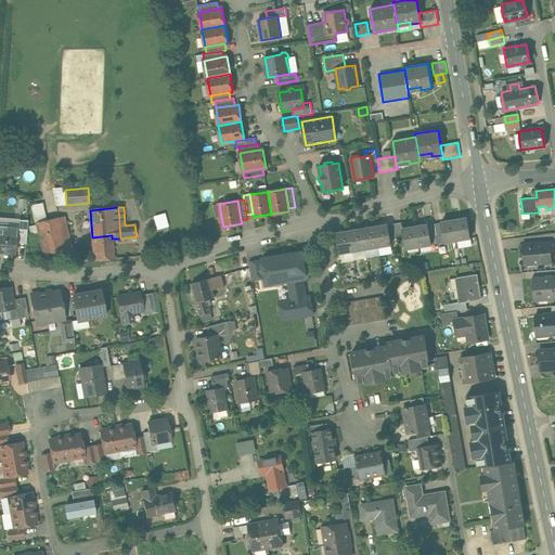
[(154,217),(157,227),(167,223),(165,214),(154,217)]
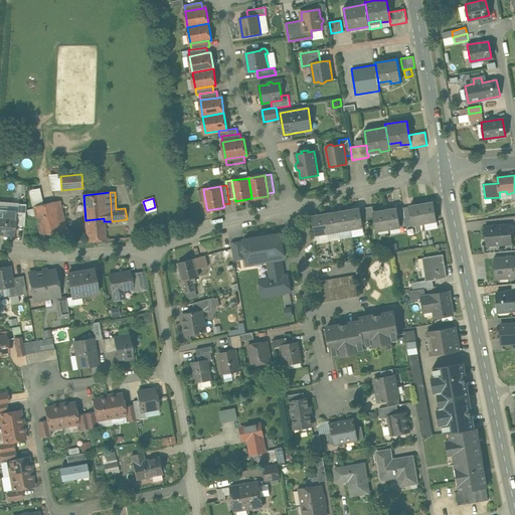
[(62,200),(33,206),(40,237),(61,233),(63,242),(71,242),(62,200)]
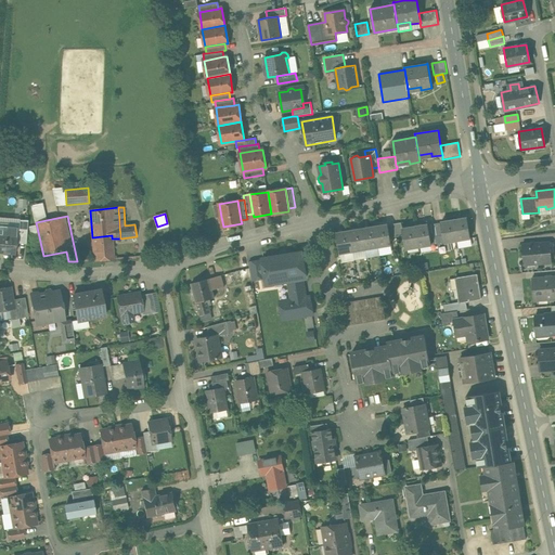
[(20,220),(0,218),(0,226),(8,227),(18,228),(20,220)]
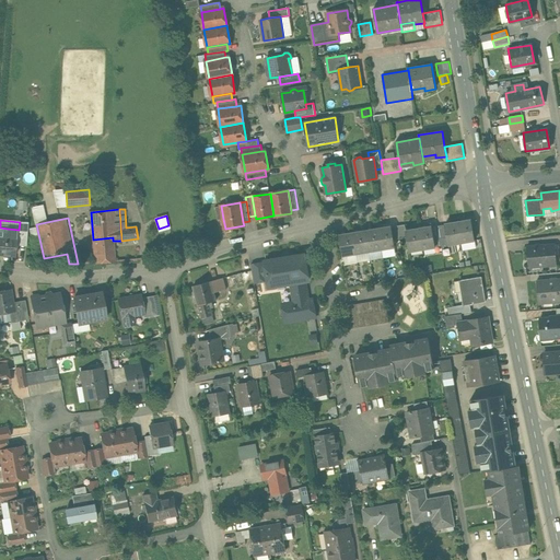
[(471,220),(458,222),(462,243),(475,241),(471,220)]
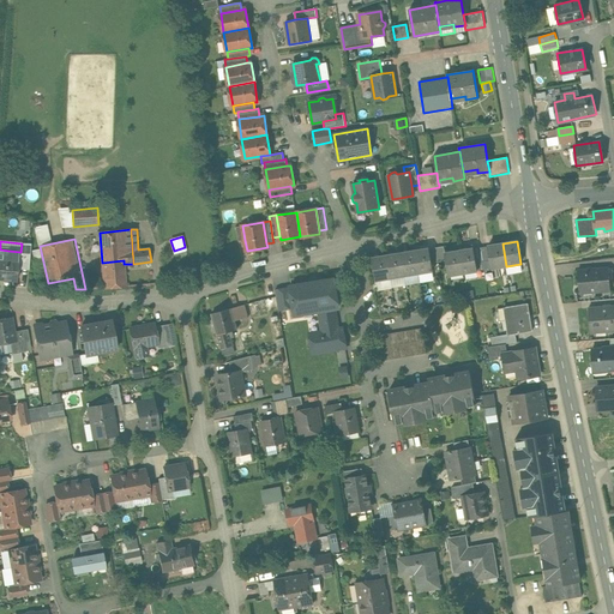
[(31,244),(22,244),(20,252),(20,263),(29,263),(31,244)]
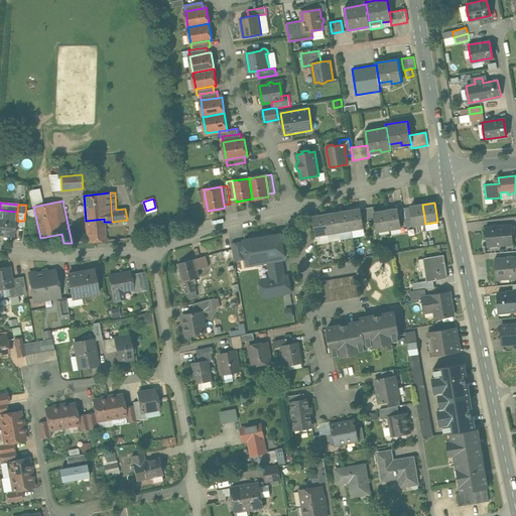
[(422,205),(410,207),(413,226),(425,224),(422,205)]
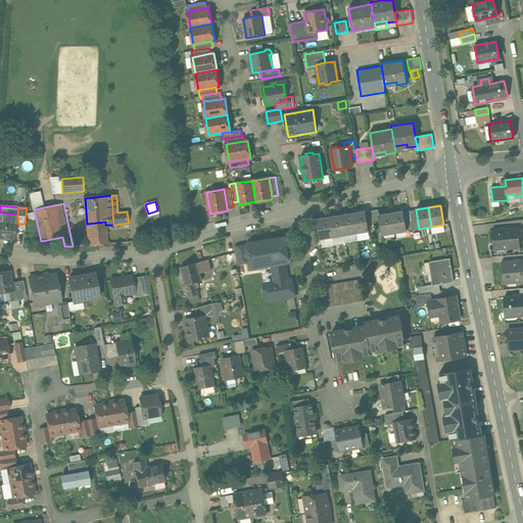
[(416,209),(410,210),(413,230),(419,229),(416,209)]
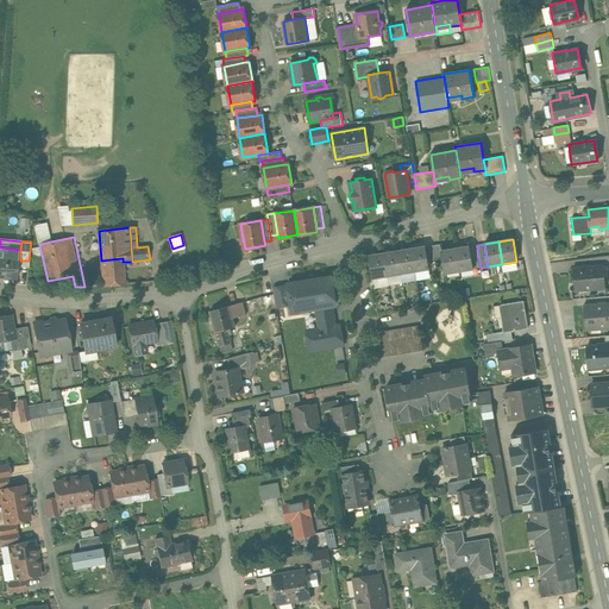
[(477,245),(470,246),(473,269),(481,268),(477,245)]
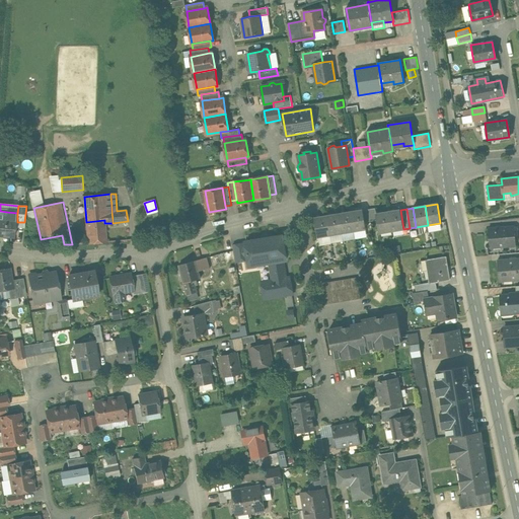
[(363,210),(351,212),(354,231),(366,229),(365,222),(363,210)]
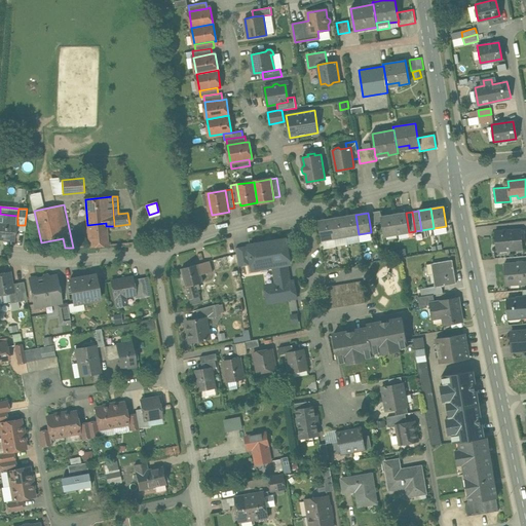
[(406,213),(393,215),(397,234),(409,232),(406,213)]
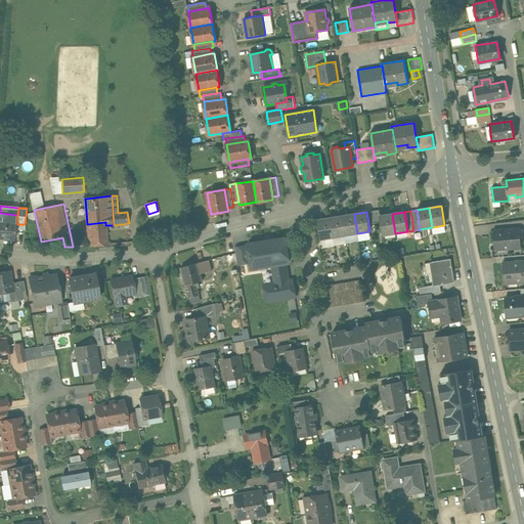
[(7,214),(0,213),(0,237),(13,239),(14,229),(17,229),(17,224),(17,215),(7,214)]
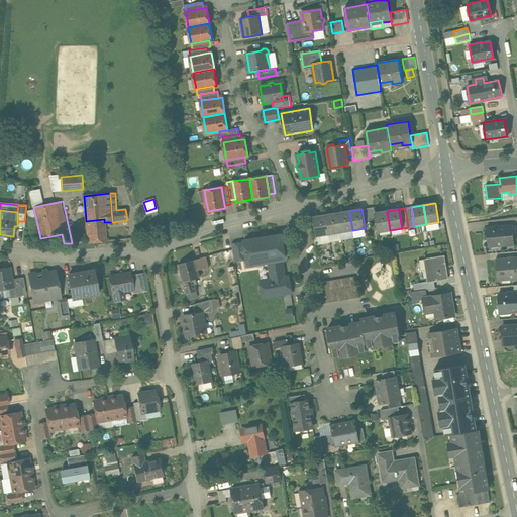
[(349,211),(337,213),(340,232),(352,230),(349,211)]
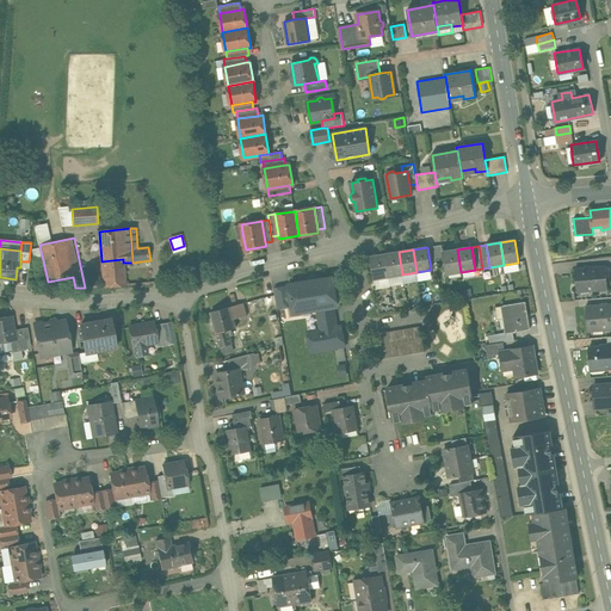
[(443,252),(444,259),(446,275),(461,272),(457,250),(443,252)]
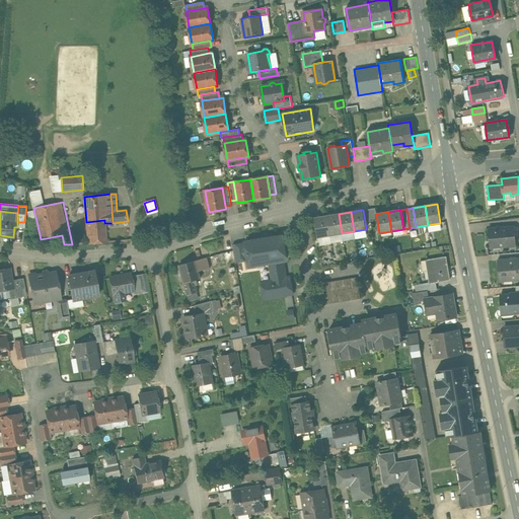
[(339,214),(326,216),(329,235),(342,233),(339,214)]
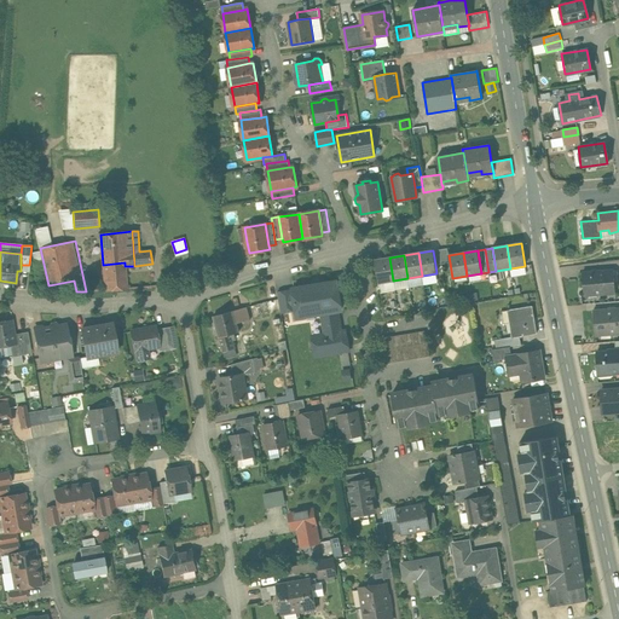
[(389,258),(375,260),(379,283),(393,281),(389,258)]
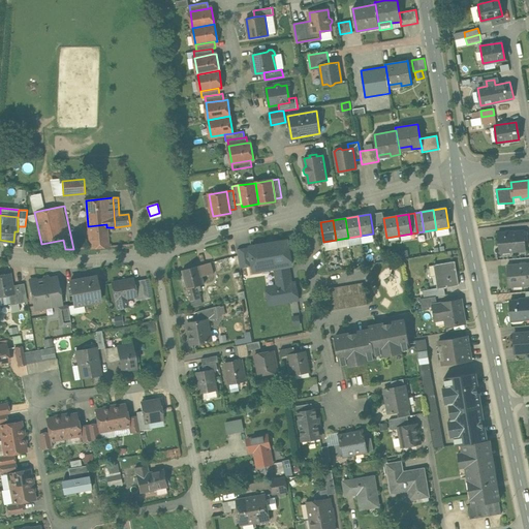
[(106,224),(88,226),(90,248),(109,247),(106,227),(106,224)]
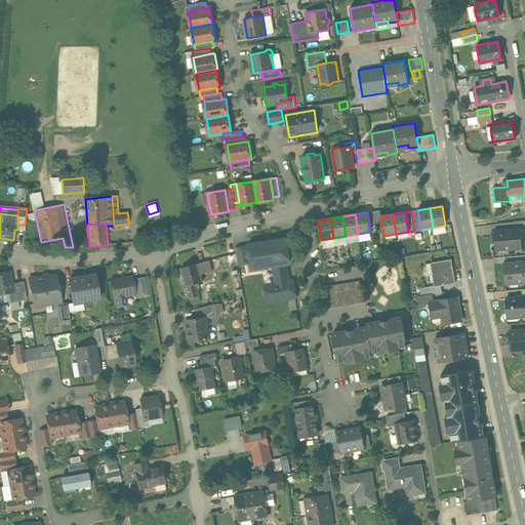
[(520,229),(494,231),(496,251),(522,249),(520,229)]
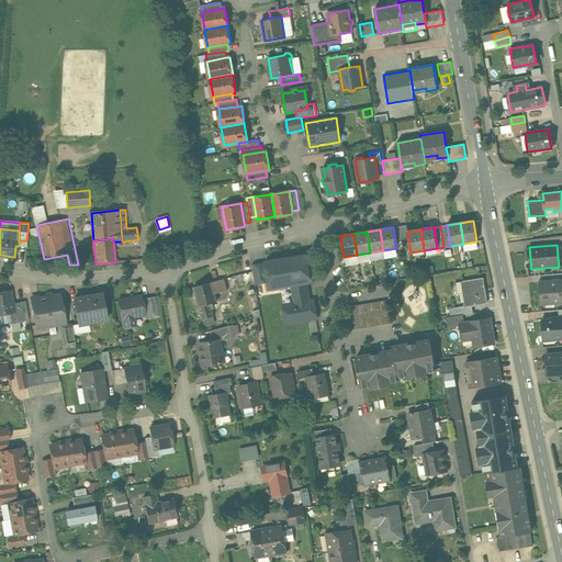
[(306,256),(266,262),(270,288),(278,287),(280,289),(287,288),(289,285),(292,284),(305,282),(310,281),(306,256)]
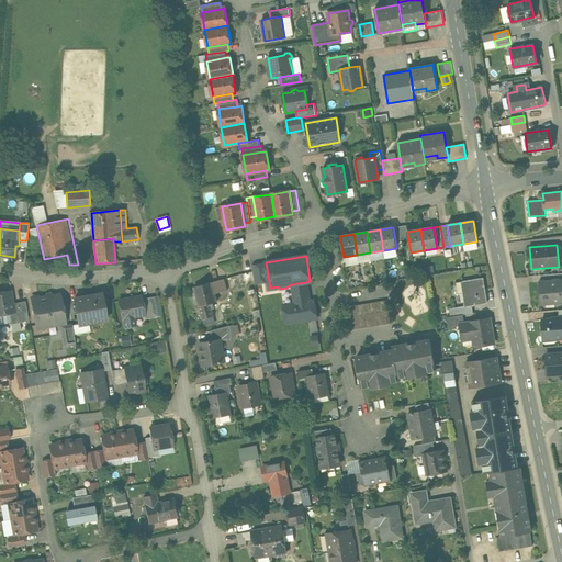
[(483,278),(461,282),(465,306),(472,305),(487,303),(483,278)]
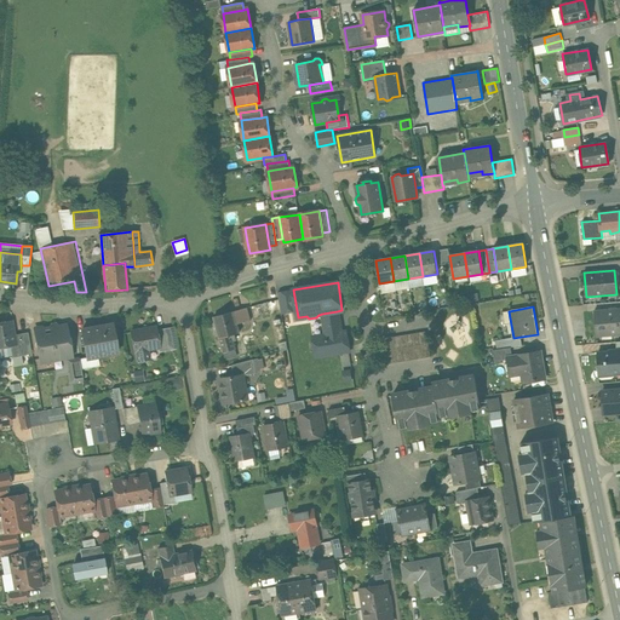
[(247,308),(234,311),(237,325),(251,320),(247,308)]
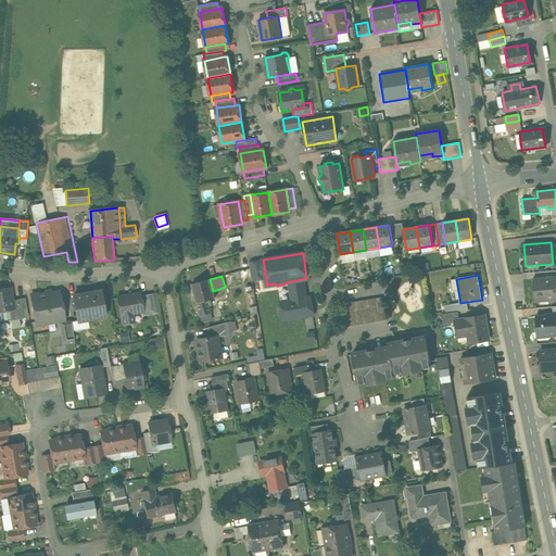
[(555,277),(533,279),(534,302),(555,300),(555,277)]
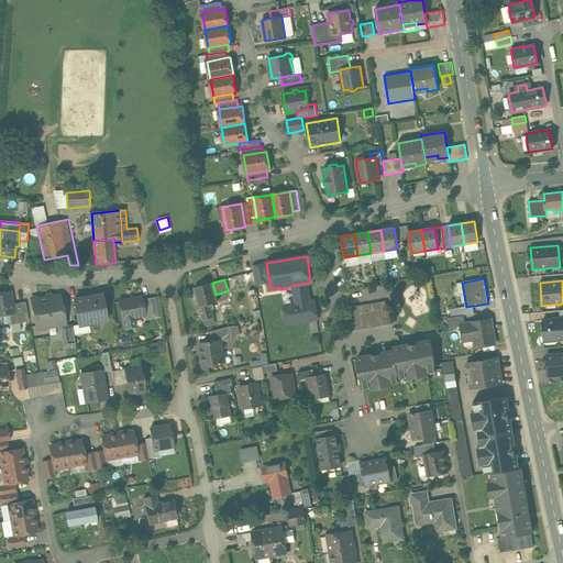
[(212,283),(194,287),(202,320),(213,317),(211,309),(214,309),(212,304),(218,302),(216,295),(212,283)]
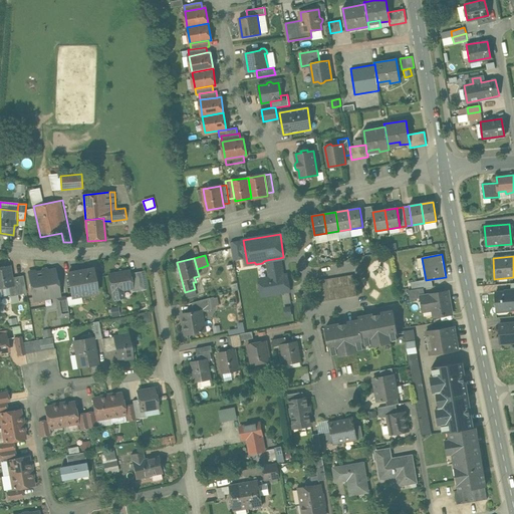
[(283,275),(279,258),(267,260),(270,277),(283,275)]
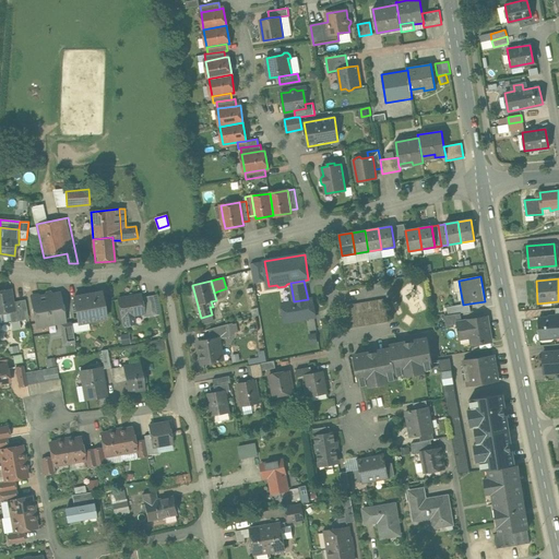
[(10,289),(0,290),(0,312),(9,311),(14,310),(13,301),(10,289)]
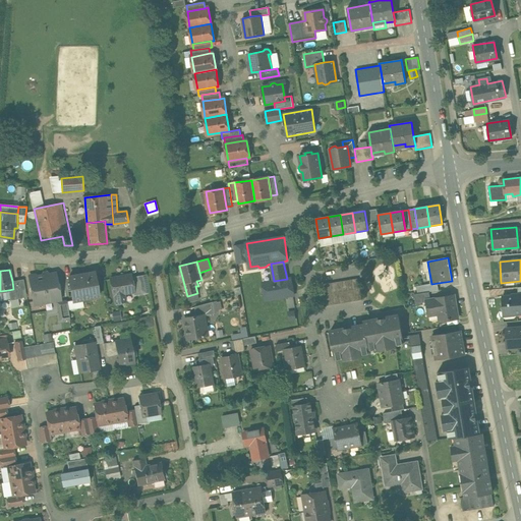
[(95,272),(68,277),(73,301),(99,296),(95,272)]
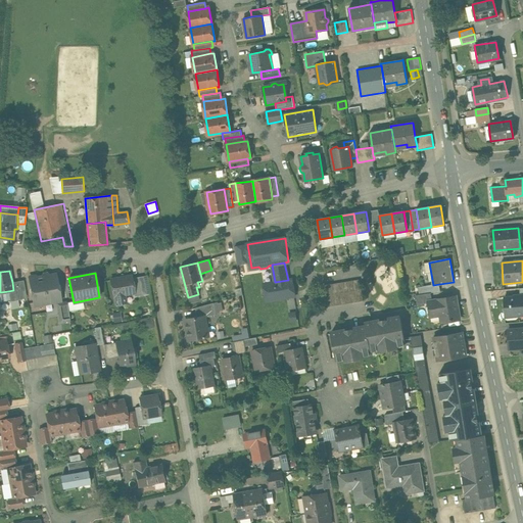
[(42,277),(37,278),(36,276),(30,277),(35,305),(60,300),(55,274),(52,275),(50,277),(47,274),(44,275),(42,277)]
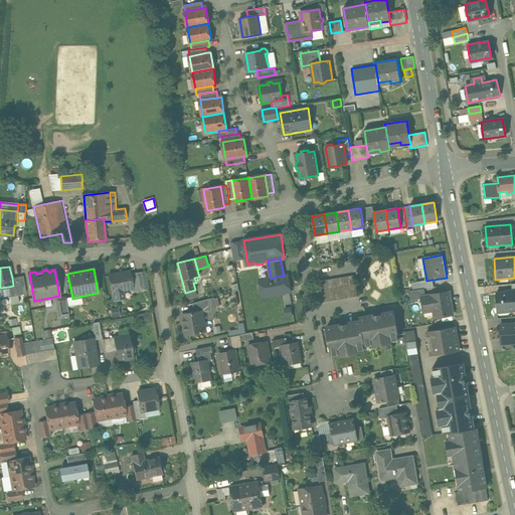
[(129,272),(109,275),(112,292),(113,292),(114,295),(123,293),(123,291),(132,289),(133,289),(130,274),(129,272)]
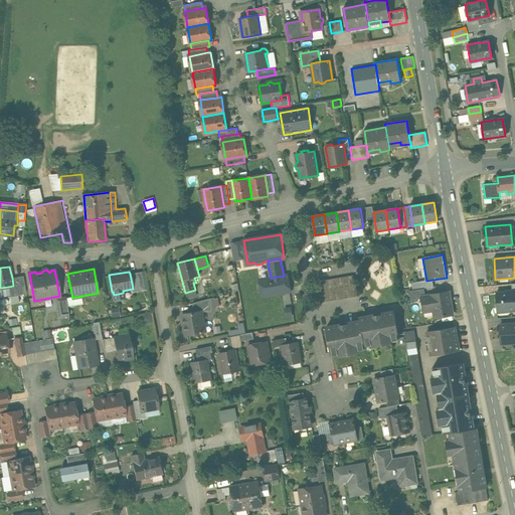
[(138,273),(130,274),(133,289),(132,289),(133,292),(141,291),(138,273)]
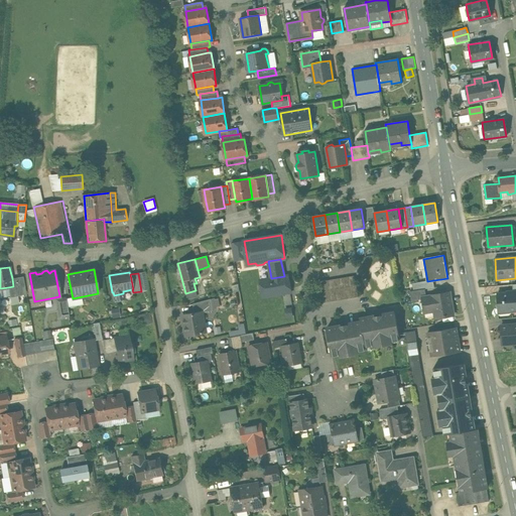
[(23,276),(17,278),(19,289),(25,288),(23,276)]
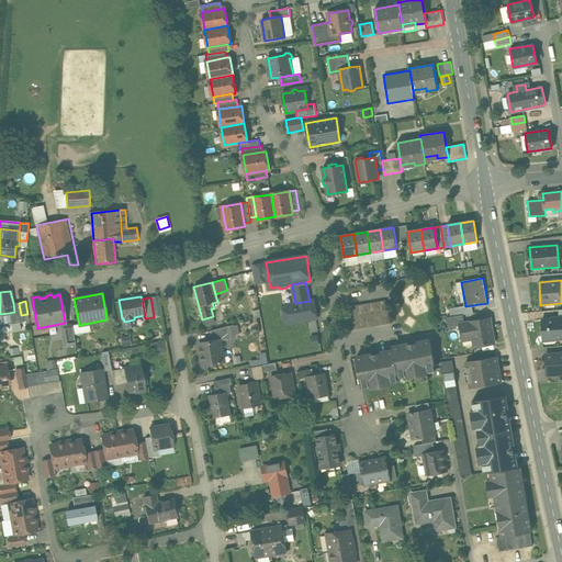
[(313,301),(310,301),(295,303),(284,305),(287,323),(315,317),(313,301)]
